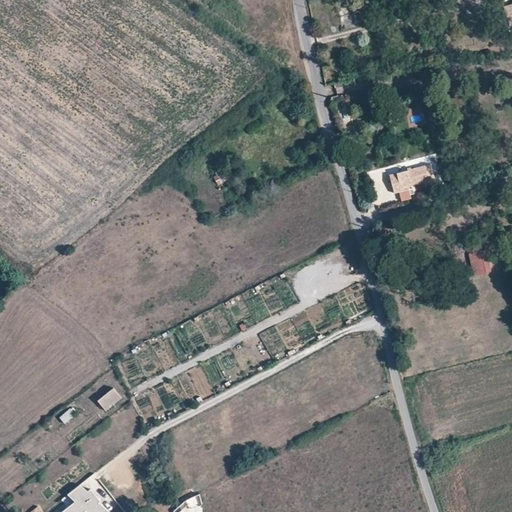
[(413,185),(436,178),(432,164),(409,170),(413,185)]
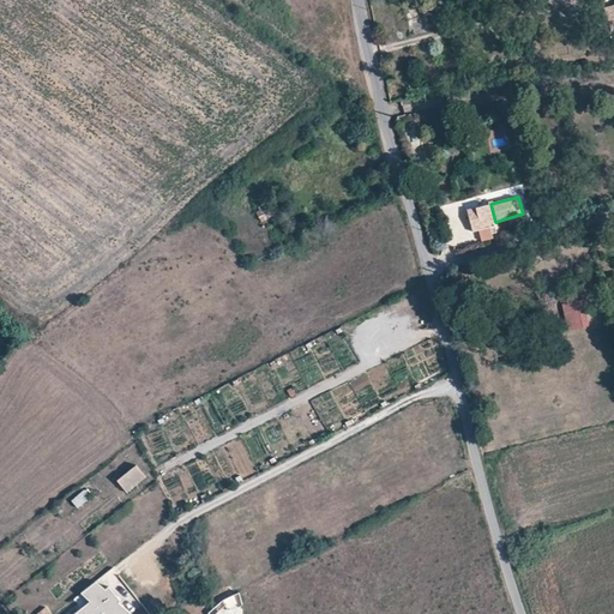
[(480,216),(470,218),(475,232),(488,228),(487,224),(495,222),(491,204),(477,208),(480,216)]
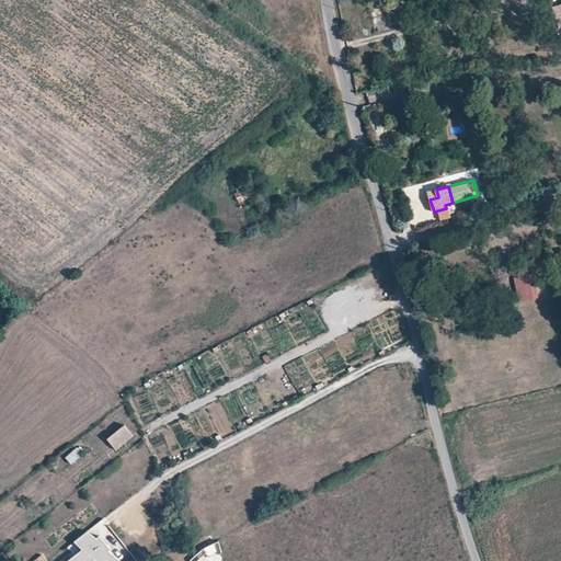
[(239,189),(233,195),(244,205),(251,197),(239,189)]
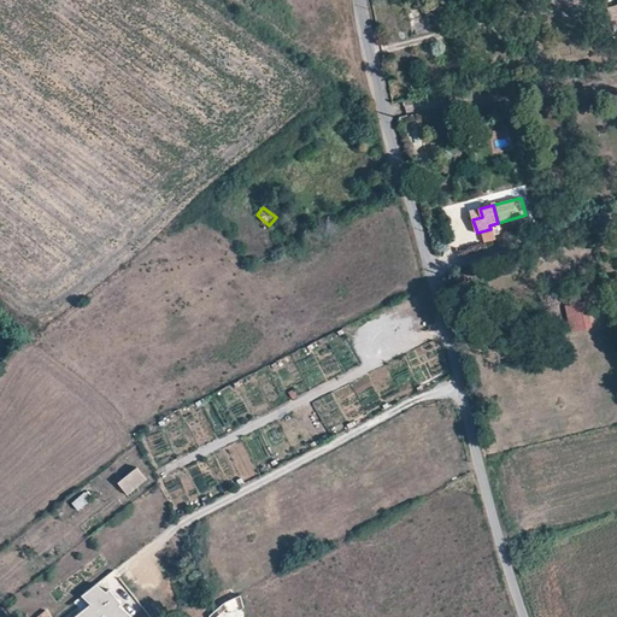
[(471,211),(472,219),(482,217),(480,209),(471,211)]
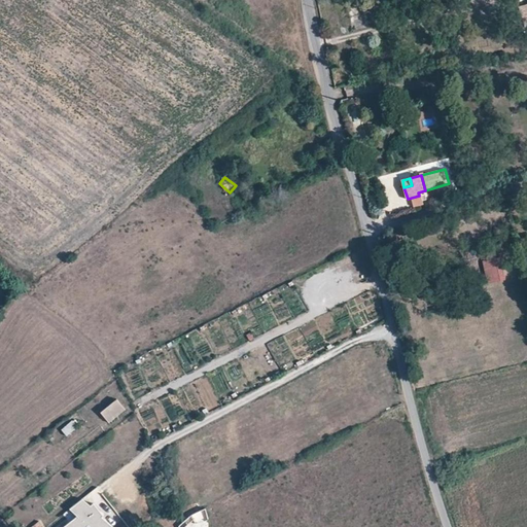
[(488,282),(504,279),(499,256),(483,260),(488,282)]
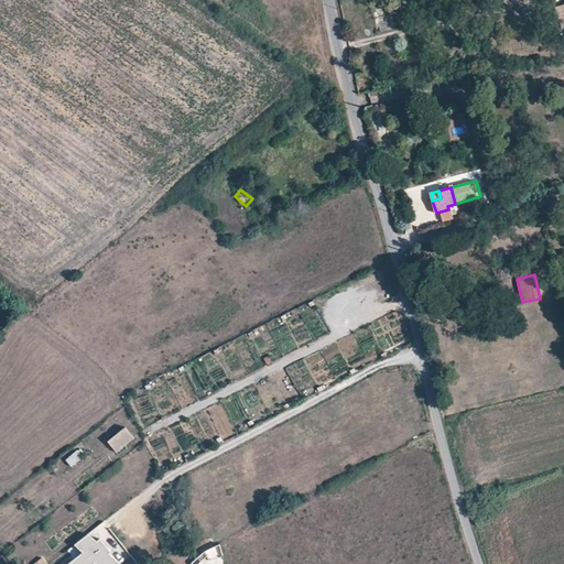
[(111,436),(121,448),(138,434),(128,423),(111,436)]
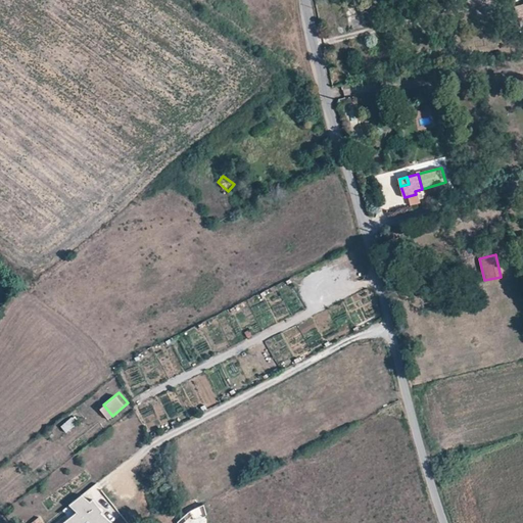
[(73,417),(61,426),(66,433),(79,424),(73,417)]
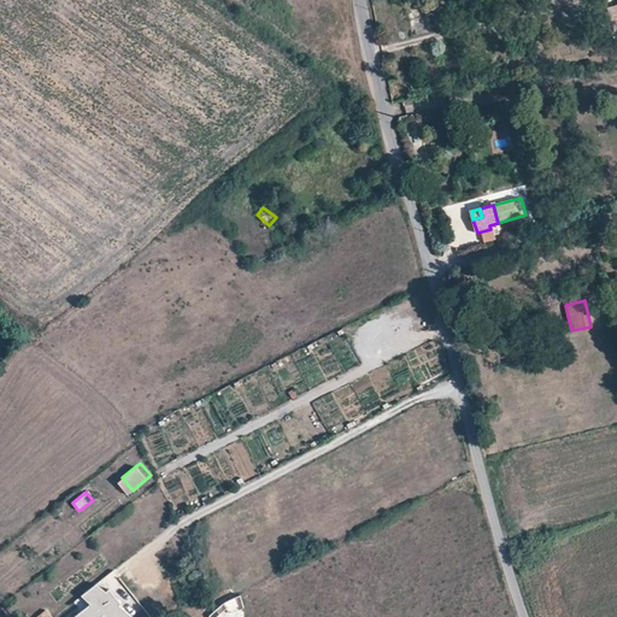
[(88,604),(72,616),(100,616),(105,612),(109,616),(130,616),(118,604),(121,603),(109,589),(104,594),(94,585),(82,597),(88,604)]
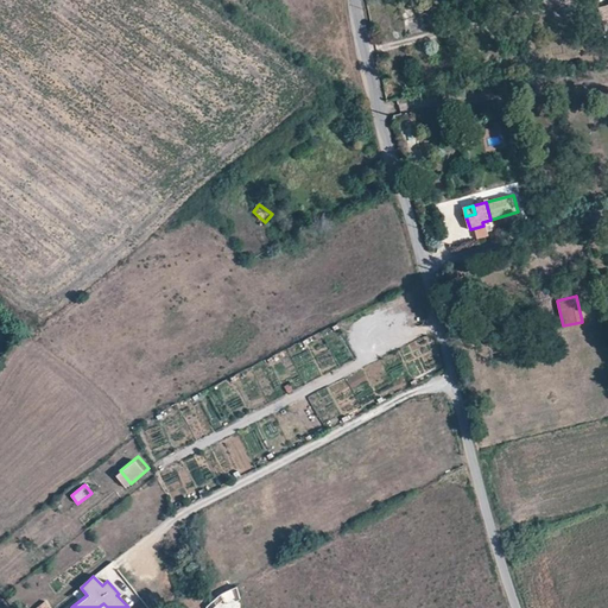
[(229,607),(244,603),(239,587),(223,595),(208,607),(209,607),(217,607),(226,602),(229,607)]
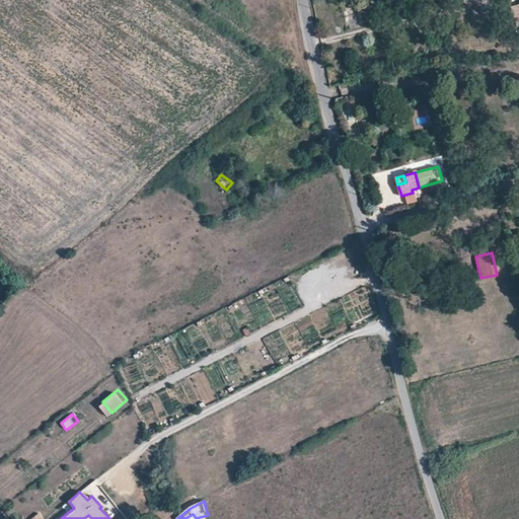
All buildings are outlined.
